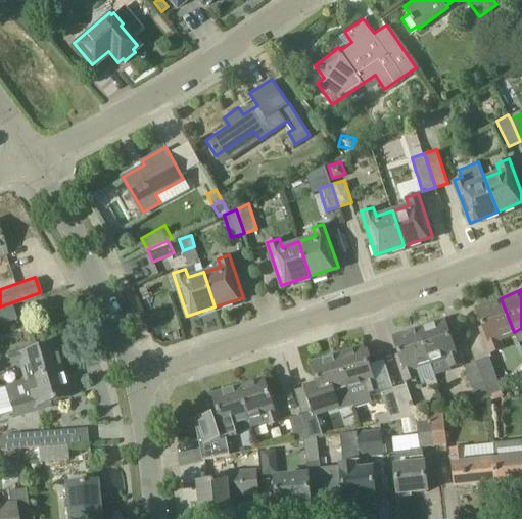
[(514,332),(501,298),(476,308),(486,332),(483,333),(489,350),(501,346),(497,338),(514,332)]
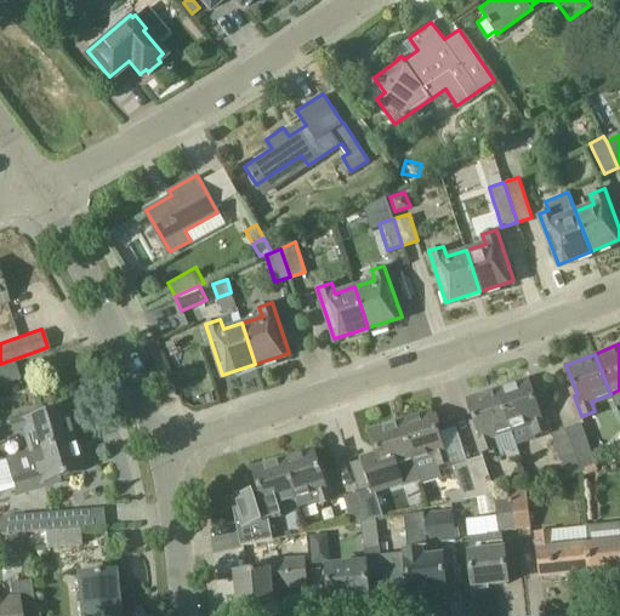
[(0,382),(20,376),(13,359),(0,364),(0,382)]
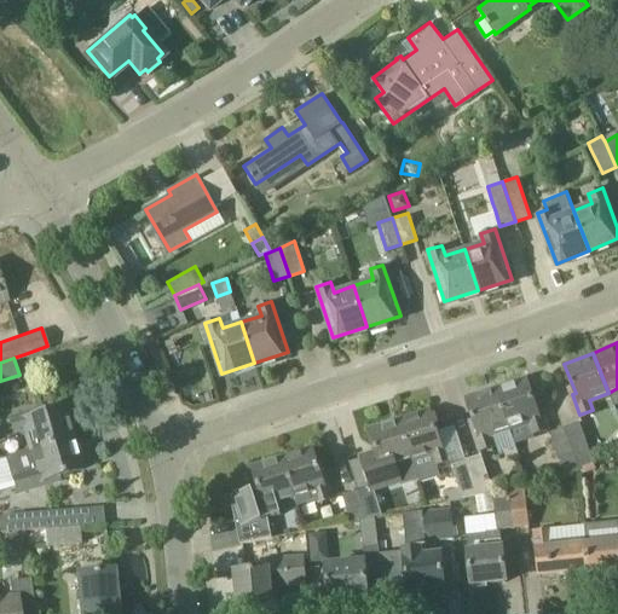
[(525,376),(496,387),(509,427),(527,420),(531,430),(546,426),(538,406),(535,407),(525,376)]
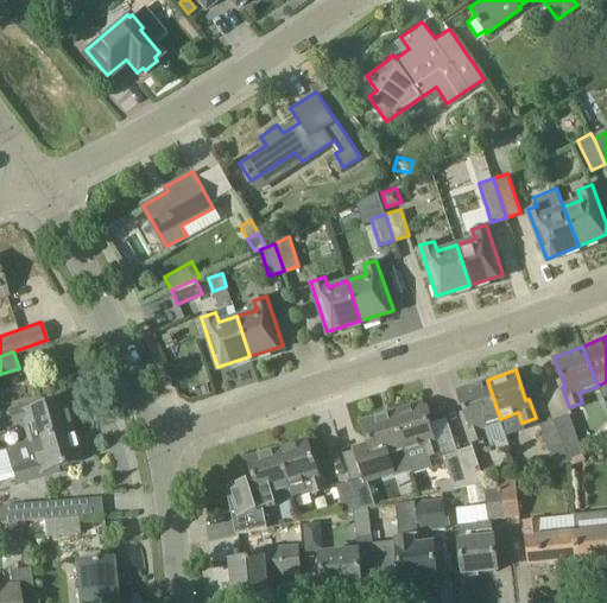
[(487,380),(457,389),(468,419),(463,420),(469,439),(484,435),(481,425),(500,419),(487,380)]
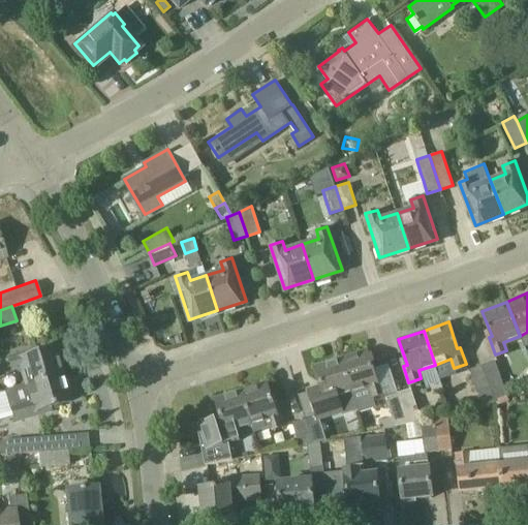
[(55,345),(27,353),(26,350),(8,356),(11,368),(21,366),(26,382),(62,371),(55,345)]
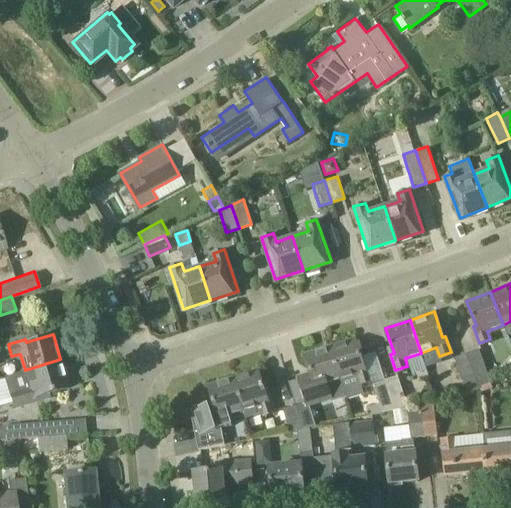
[(359,382),(368,379),(362,360),(355,337),(330,345),(340,379),(341,378),(347,399),(363,394),(359,382)]
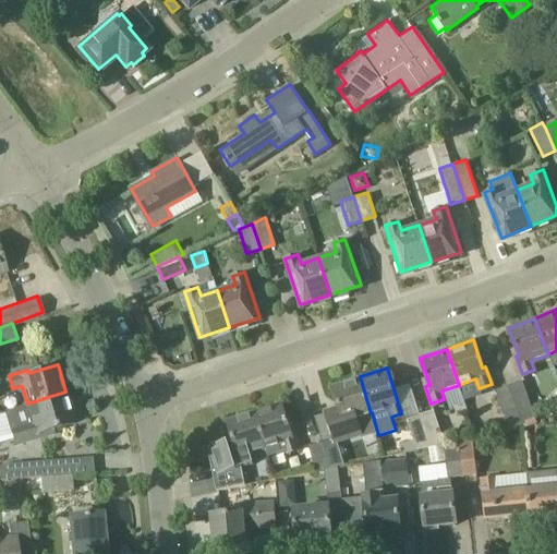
[(371,413),(360,376),(333,385),(340,407),(314,416),(322,440),(329,465),(330,466),(343,462),(337,442),(363,433),(356,418),(371,413)]
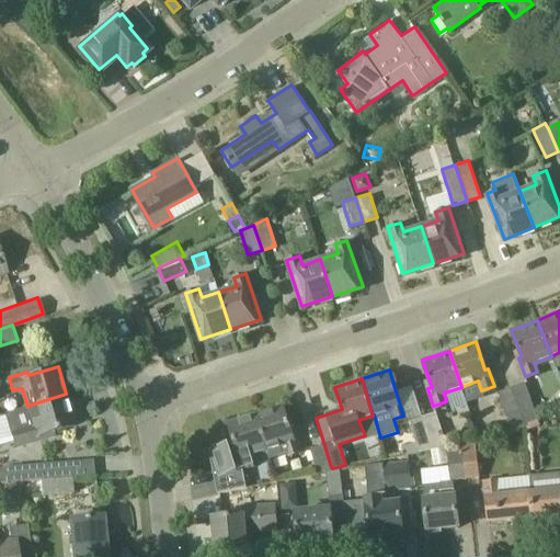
[(511,386),(524,423),(538,418),(524,381),(511,386)]
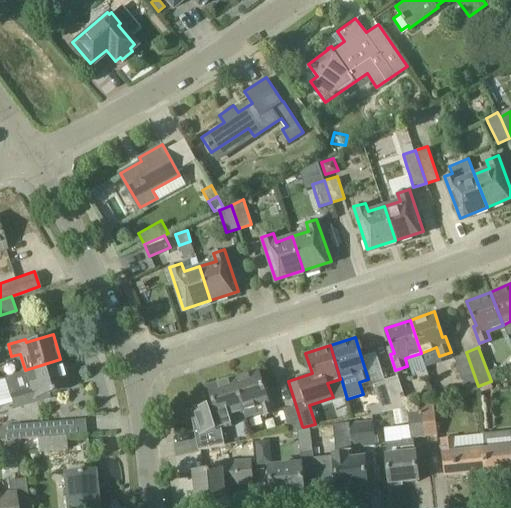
[(466,352),(454,356),(466,390),(478,386),(466,352)]
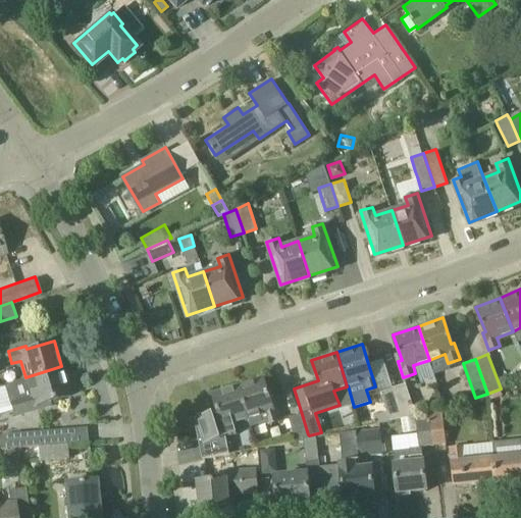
[(42,401),(69,394),(61,366),(25,377),(3,383),(12,413),(24,409),(43,404),(42,401)]
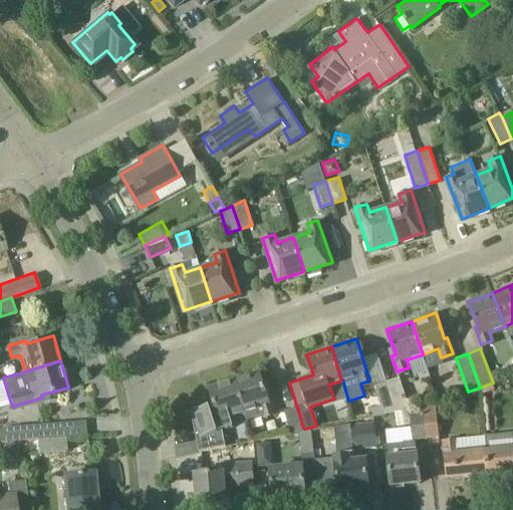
[(270,394),(266,395),(259,370),(234,378),(244,413),(245,412),(247,421),(275,412),(270,394)]
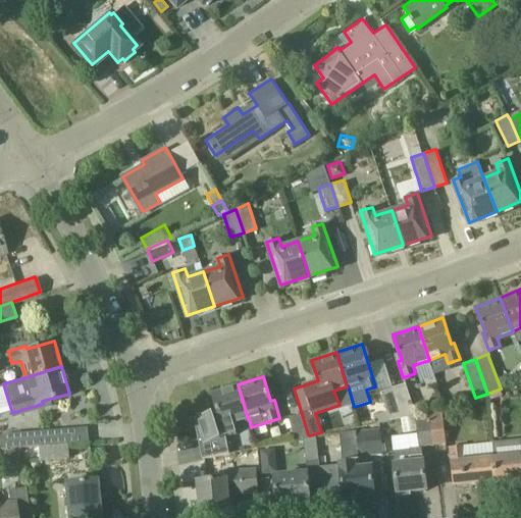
[(401,416),(415,413),(405,381),(392,386),(401,416)]
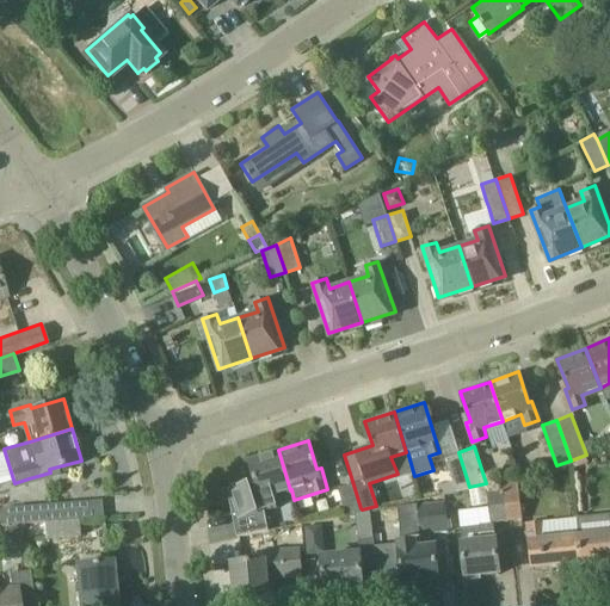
[(290,490),(278,450),(248,458),(256,482),(245,486),(244,482),(228,487),(232,496),(229,498),(236,535),(269,529),(264,509),(277,505),(275,495),(290,490)]
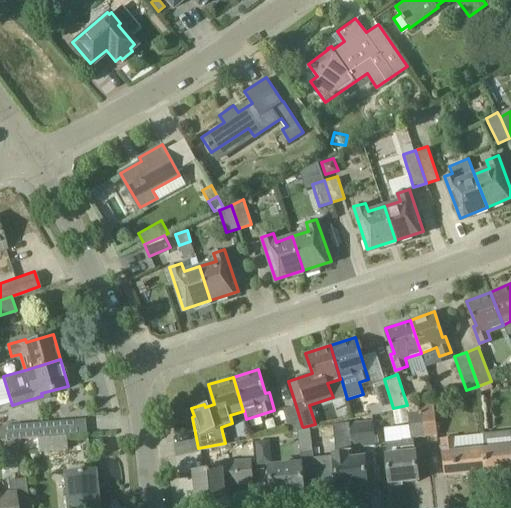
[(381,411),(393,408),(384,379),(382,379),(372,382),(381,411)]
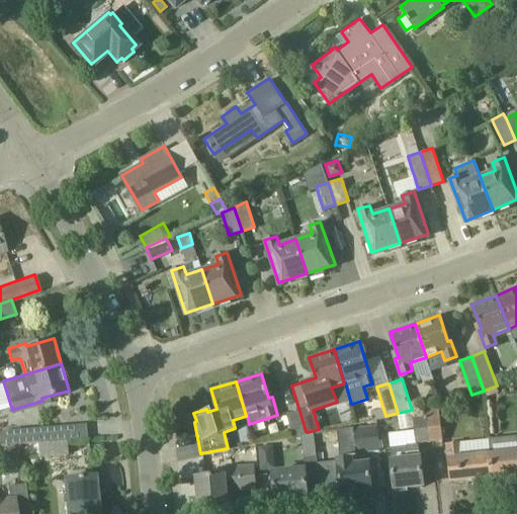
[(425,408),(429,441),(442,439),(438,404),(425,408)]
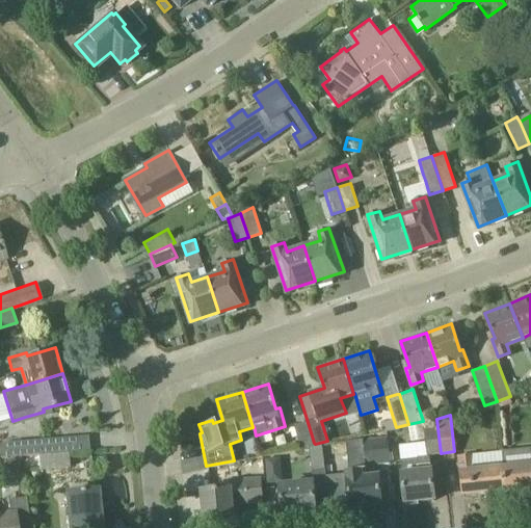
[(307,419),(294,423),(301,447),(309,445),(314,443),(307,419)]
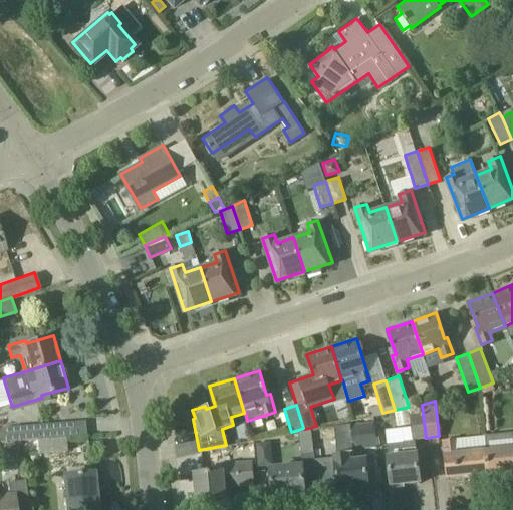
[(417,453),(415,453),(414,439),(426,438),(422,405),(409,408),(410,426),(385,428),(391,484),(420,481),(417,453)]
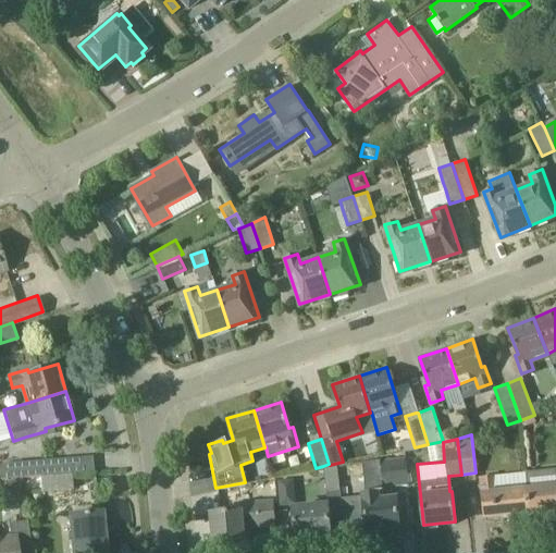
[(406,455),(379,458),(382,486),(408,483),(406,455)]
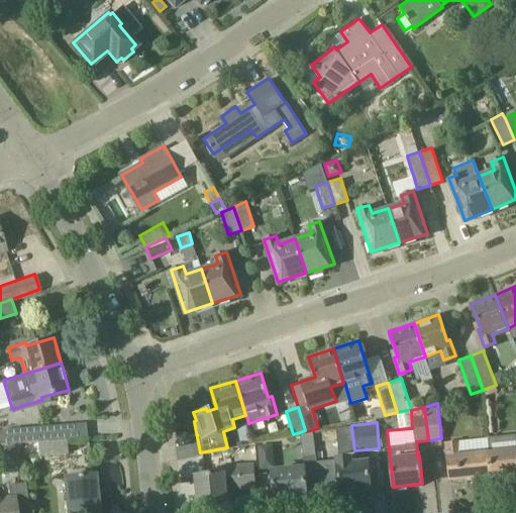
[(65,423),(2,428),(0,429),(0,442),(36,439),(66,437),(65,423)]
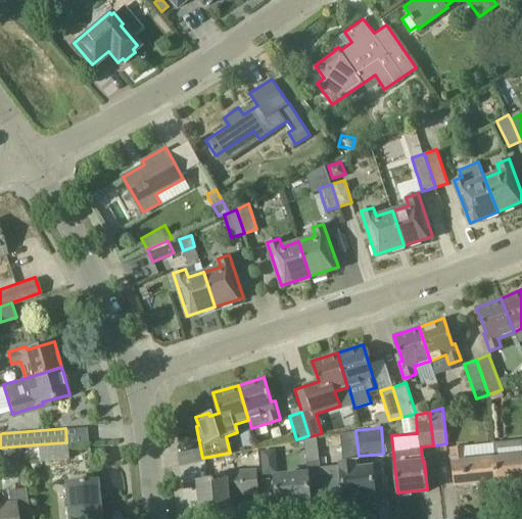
[(306,462),(319,461),(317,435),(310,436),(303,437),(306,462)]
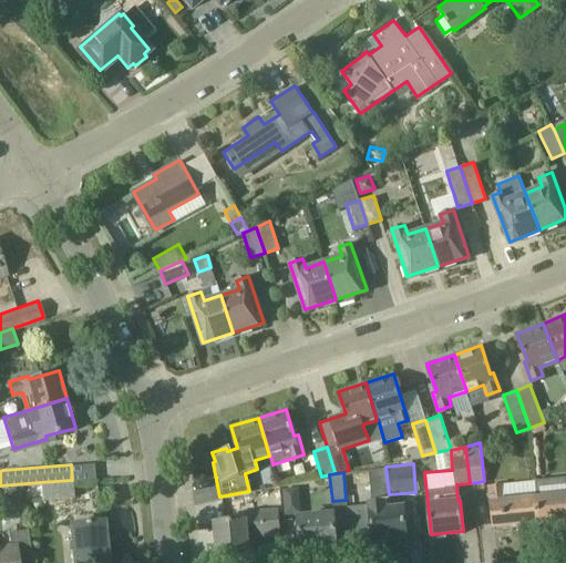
[(537,497),(536,497),(535,479),(489,484),(493,528),(520,524),(521,528),(541,525),(537,497)]
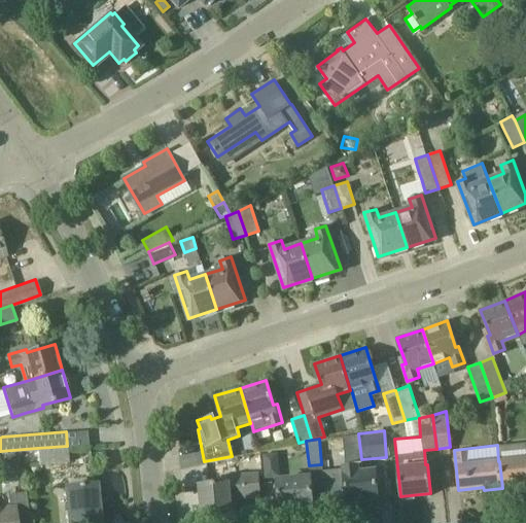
[(38,463),(68,460),(67,446),(37,448),(38,463)]
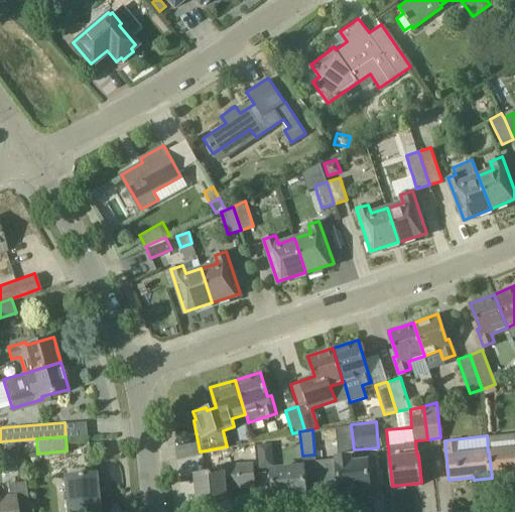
[(6,444),(5,452),(11,457),(18,454),(19,445),(13,441),(6,444)]
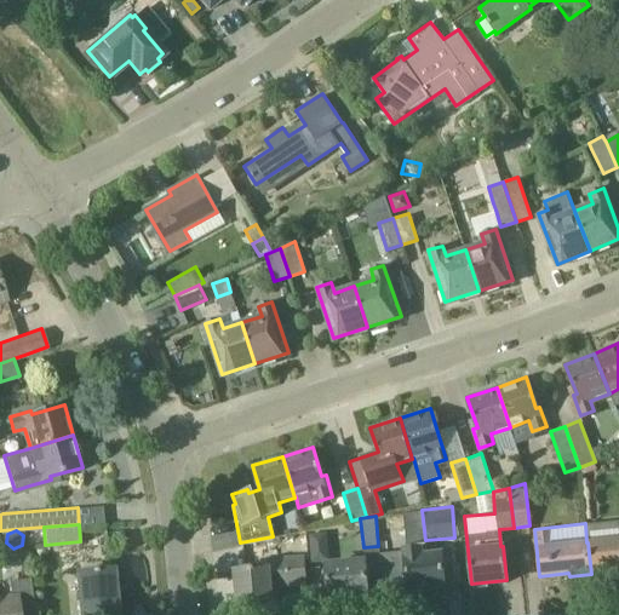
[(322,544),(327,539),(326,530),(309,532),(310,544),(322,544)]
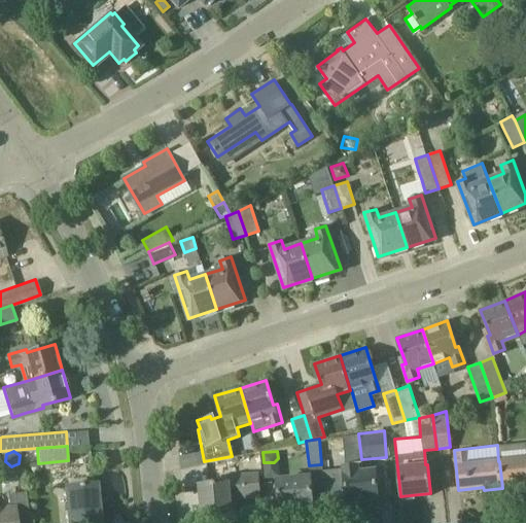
[(525,457),(525,458),(500,461),(499,461),(502,488),(519,487),(519,484),(525,482),(525,457)]
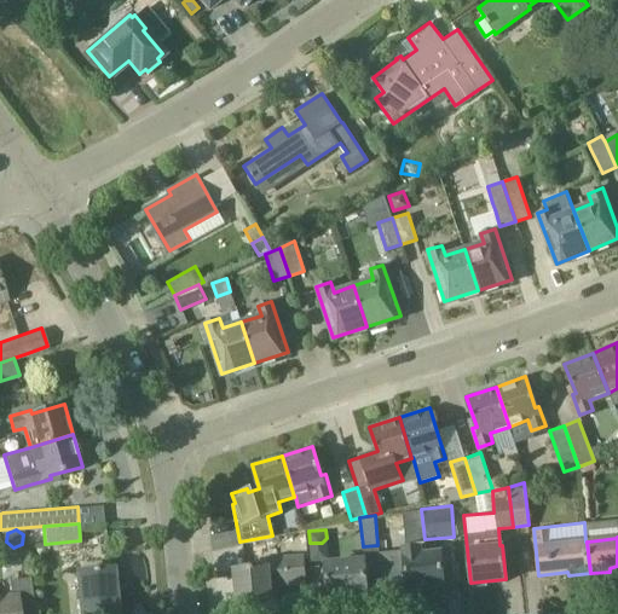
[(442,552),(421,555),(420,548),(404,549),(379,551),(381,572),(382,590),(408,588),(408,590),(422,588),(422,590),(426,590),(426,588),(444,586),(442,552)]
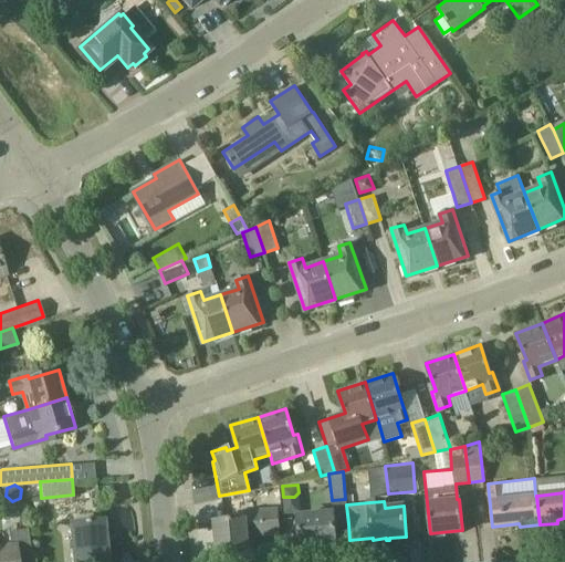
[(279,507),(262,508),(243,509),(244,518),(216,520),(215,520),(217,554),(219,554),(218,553),(247,550),(247,551),(248,551),(247,534),(280,532),(279,507)]
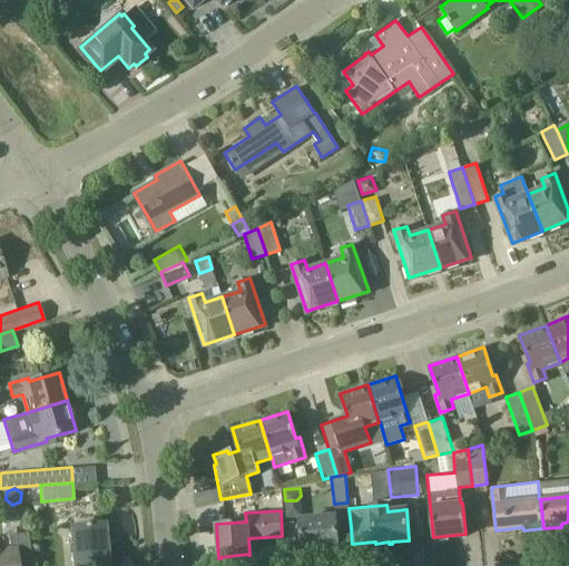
[(339,547),(335,516),(300,519),(303,550),(339,547)]
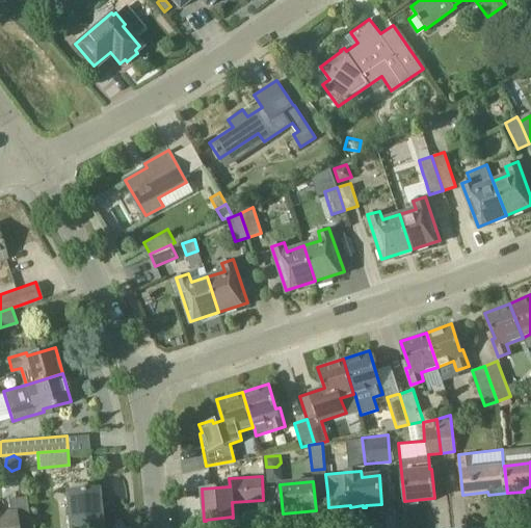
[(100,527),(97,487),(65,491),(69,527),(100,527)]
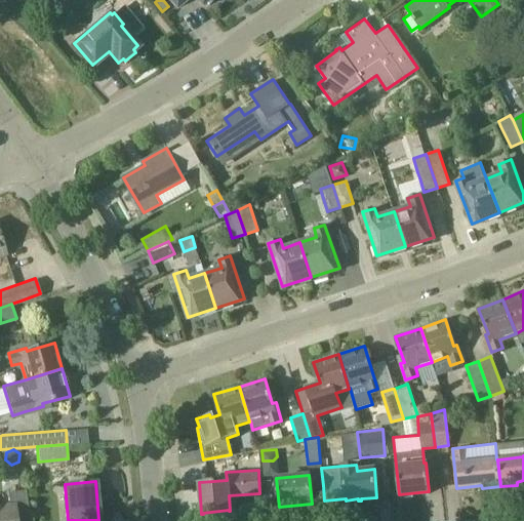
[(6,490),(8,502),(0,502),(0,520),(27,520),(28,499),(26,499),(25,488),(6,490)]
